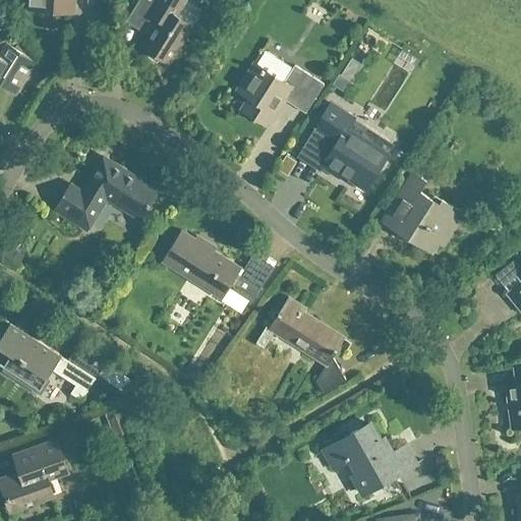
[(29,0),(27,10),(46,11),(50,8),(70,10),(73,7),(73,0),(29,0)]
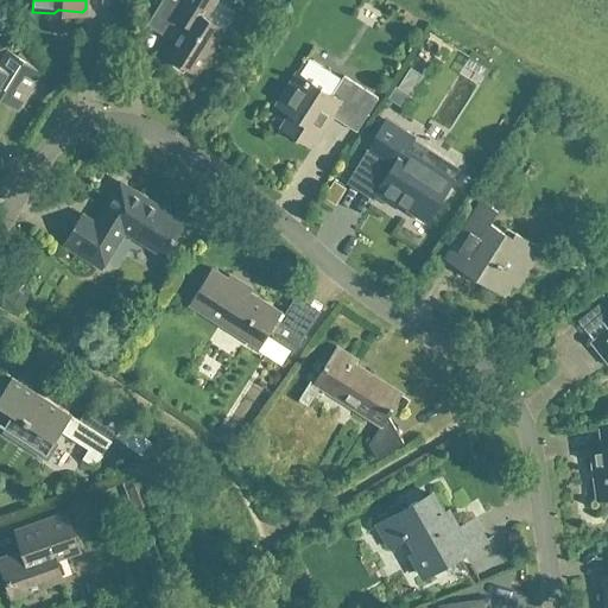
[(235,11),(219,0),(162,0),(154,13),(171,23),(173,18),(184,25),(166,55),(196,74),(235,11)]
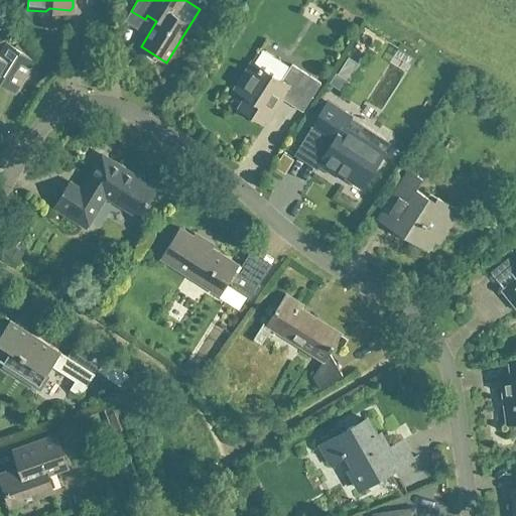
[(0,78),(10,85),(27,57),(7,44),(0,54),(0,78)]
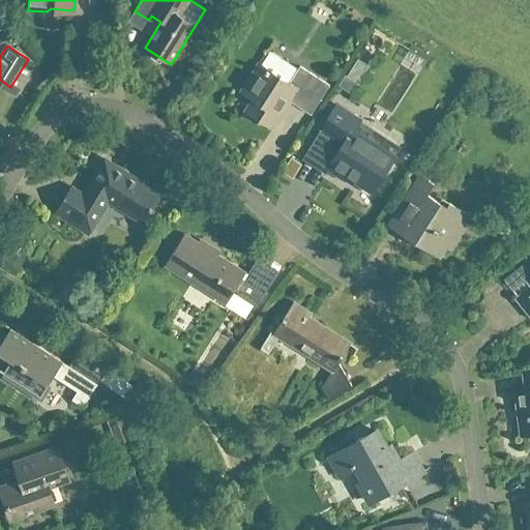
[(311,116),(329,86),(299,67),(289,85),(258,65),(241,92),(253,99),(245,111),(235,104),(235,105),(272,129),(282,116),(280,114),(285,106),(287,108),(290,102),(311,116)]
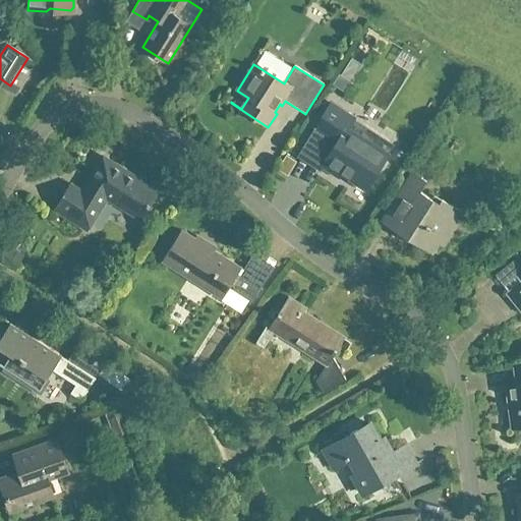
[(382,114),(401,80),(388,72),(368,107),(382,114)]
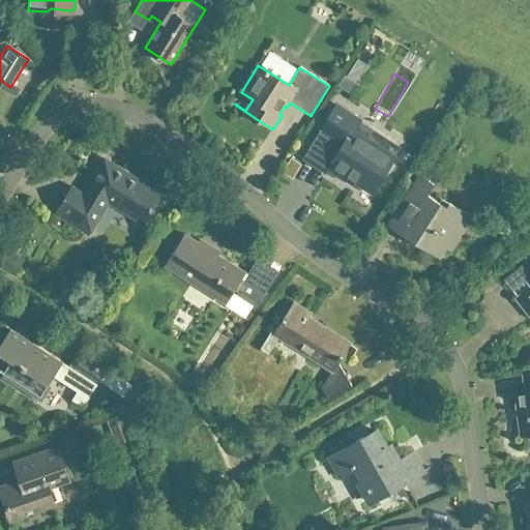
[(347,109),(356,90),(342,84),(332,102),(347,109)]
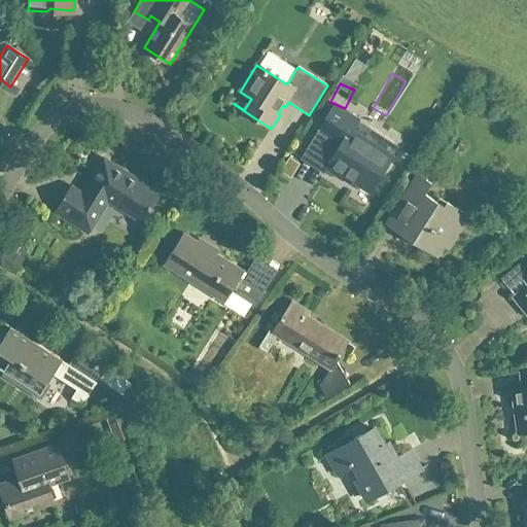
[(391,159),(350,133),(358,119),(335,105),(306,150),(328,165),(325,168),(343,179),(346,175),(370,191),(391,159)]
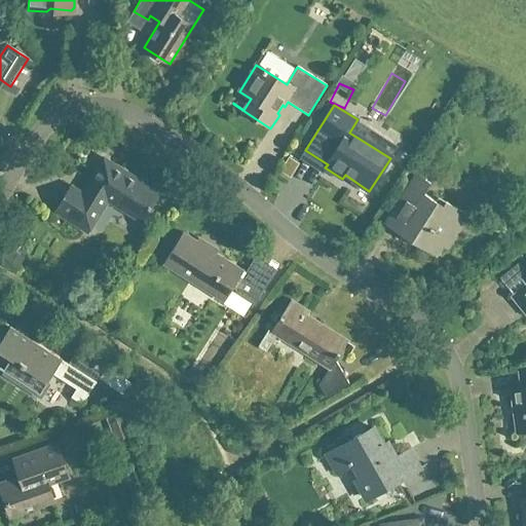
[(159,193),(103,158),(82,193),(71,186),(54,212),(87,232),(107,200),(142,222),(159,193)]
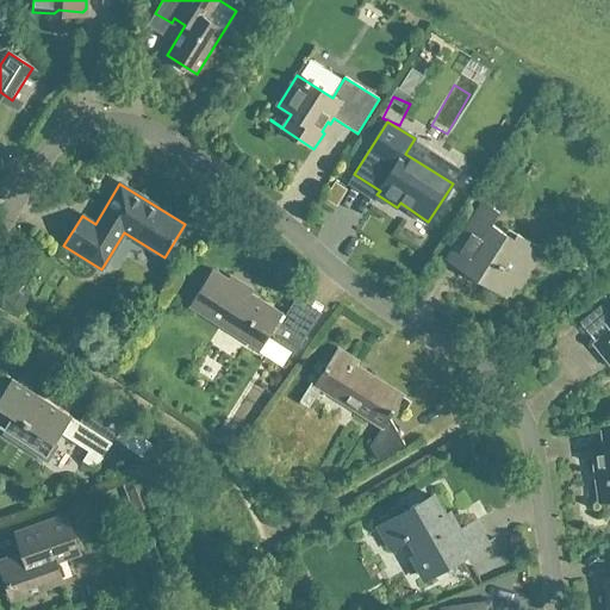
[(336,218),(348,200),(337,192),(324,211),(336,218)]
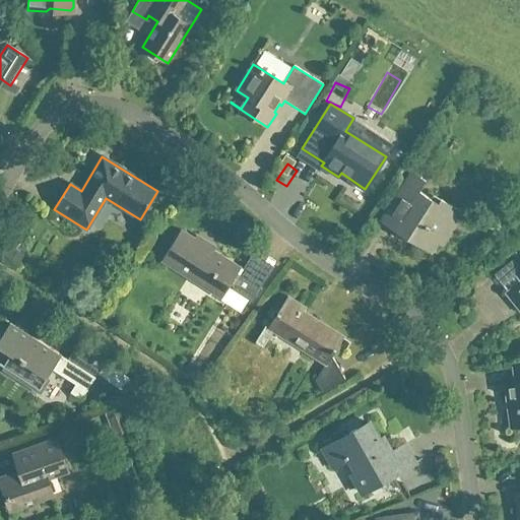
[(448,224),(456,211),(460,213),(461,212),(440,199),(438,203),(418,192),(426,181),(411,173),(387,211),(400,219),(393,230),(407,238),(413,242),(430,253),(437,242),(441,245),(451,226),(448,224)]
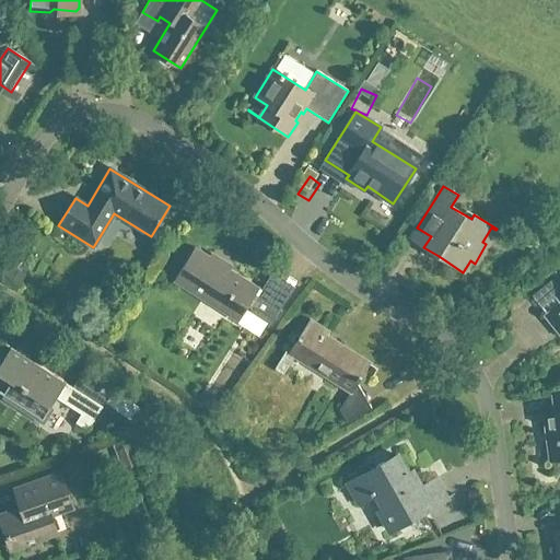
[(548,249),(553,240),(538,231),(533,241),(548,249)]
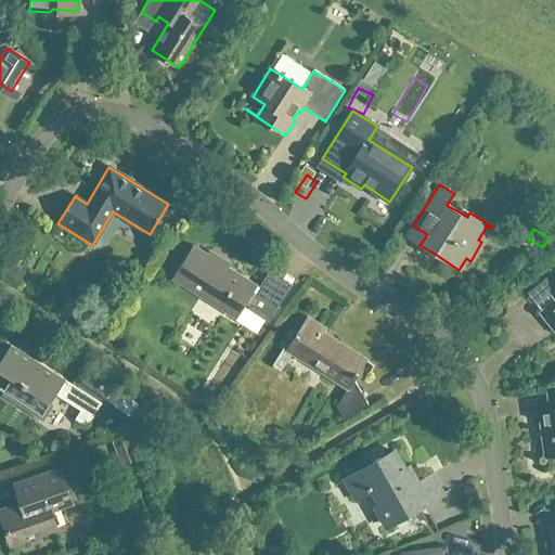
[(254,292),(257,286),(193,245),(171,279),(235,319),(245,304),(270,320),(279,307),(254,292)]
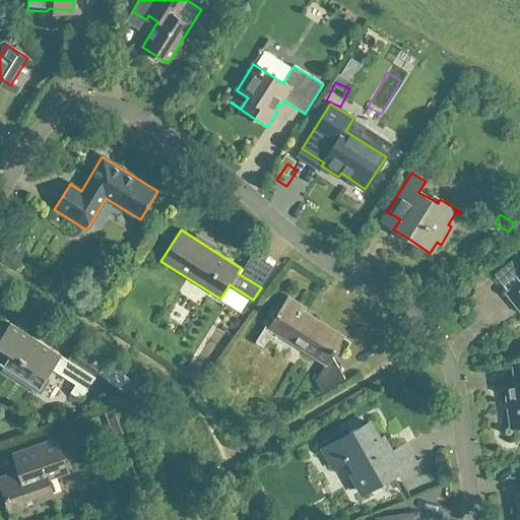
[(519,273),(518,276),(519,278),(519,281),(507,294),(519,310),(519,273)]
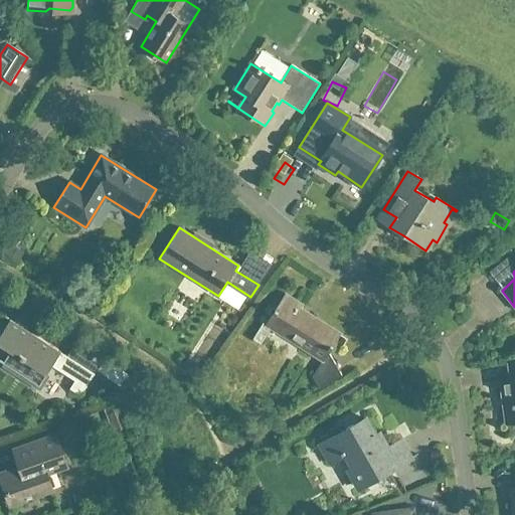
[(340,334),(300,309),(303,305),(285,294),(266,324),(263,322),(252,339),(261,344),(271,328),(322,360),(312,376),(319,388),(341,375),(329,353),(337,339),(344,343),(347,339),(340,335),(340,334)]
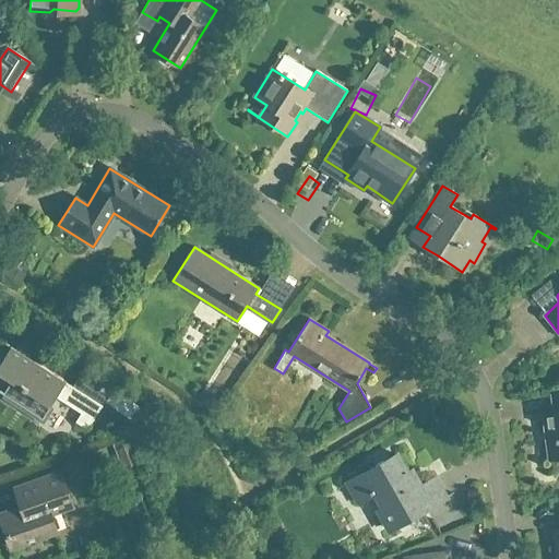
[(0,351),(0,373),(12,382),(3,395),(42,419),(50,406),(56,397),(81,414),(75,423),(86,429),(102,405),(72,387),(28,358),(30,357),(30,356),(30,355),(30,354),(30,353),(28,352),(28,351),(27,351),(27,349),(26,349),(26,348),(25,348),(24,347),(23,347),(22,347),(21,347),(20,347),(19,348),(18,348),(16,349),(15,351),(10,347),(6,355),(0,351)]
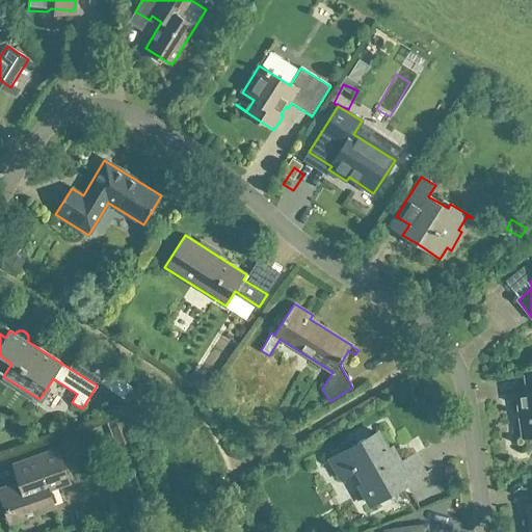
[(99,382),(126,400),(134,388),(107,370),(99,382)]
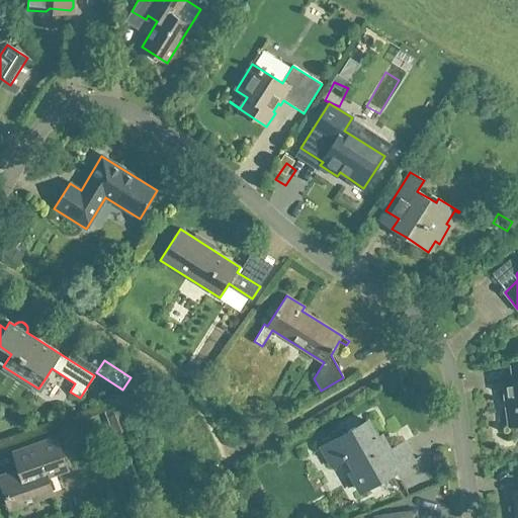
[(517,424),(517,365),(511,366),(514,382),(504,384),(510,425),(517,424)]
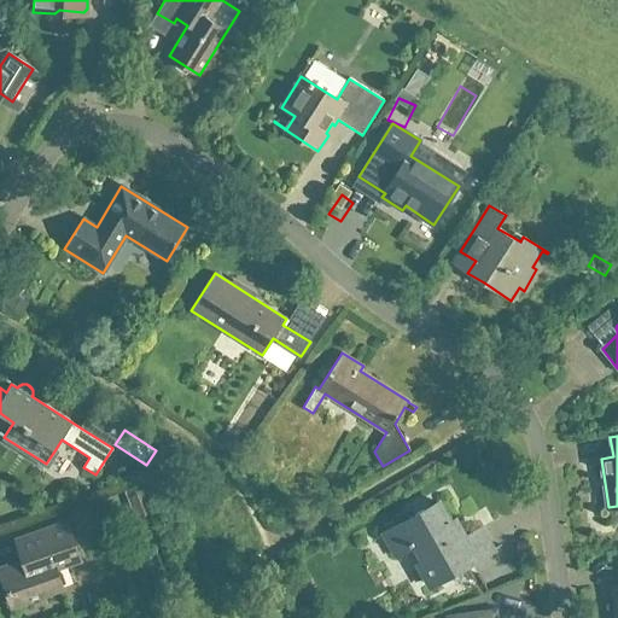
[(140,484),(123,491),(129,506),(146,500),(140,484)]
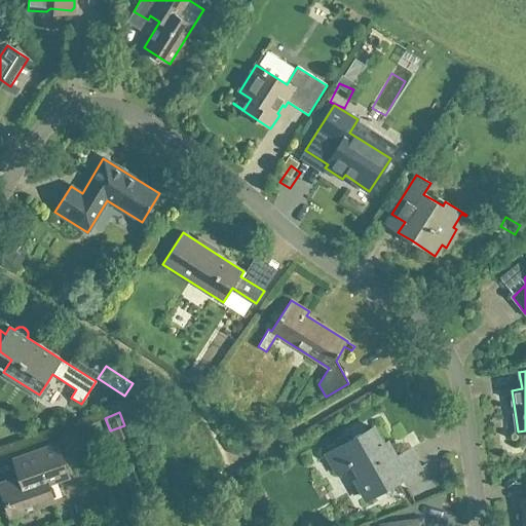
[(420,467),(410,450),(396,458),(391,450),(387,452),(374,428),(318,459),(318,460),(327,455),(337,473),(351,464),(360,478),(355,481),(366,499),(381,490),(385,490),(389,488),(390,485),(426,465),(425,464),(420,467)]
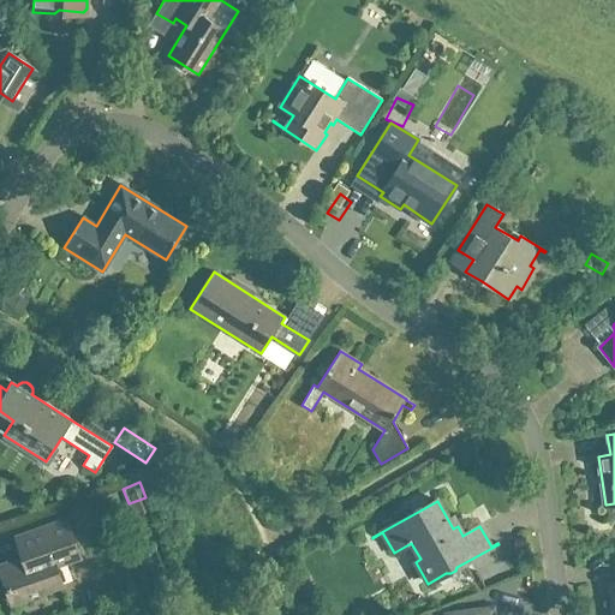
[(55,566),(79,557),(66,520),(17,538),(23,556),(0,565),(0,568),(12,603),(63,585),(55,566)]
